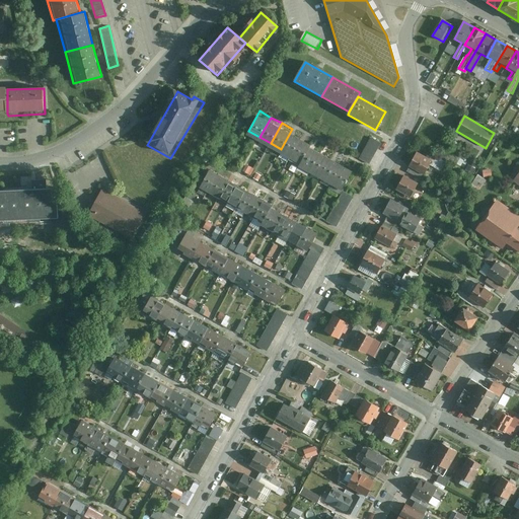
[(292,155),(303,136),(292,129),(281,149),(292,155)]
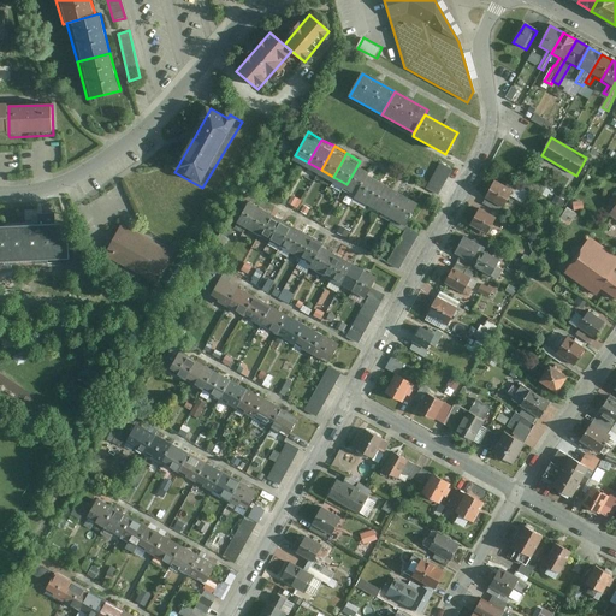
[(373,169),(360,161),(347,184),(359,190),(372,170),(373,169)]
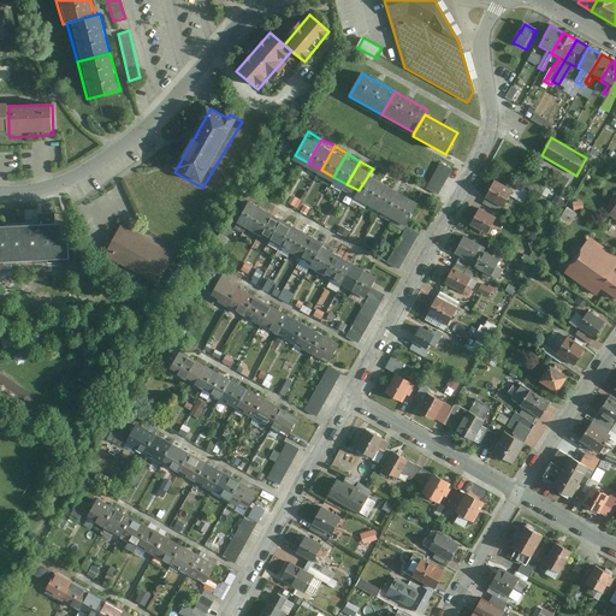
[(443,163),(428,188),(442,194),(455,169),(443,163)]
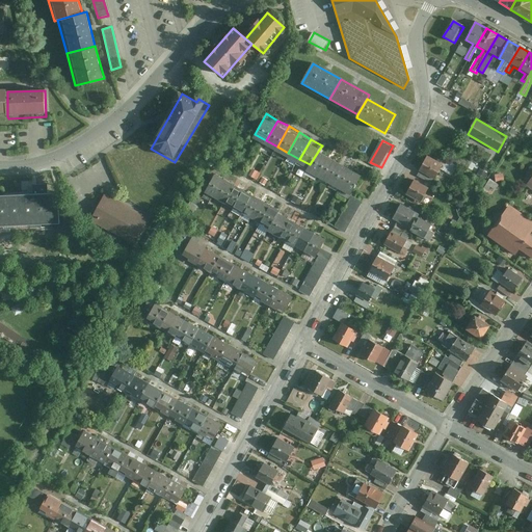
[(309,167),(319,173),(331,153),(321,147),(310,164),(309,167)]
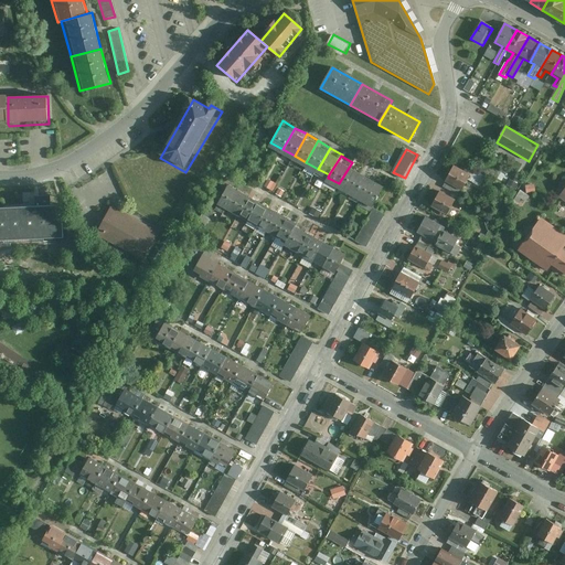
[(352,162),(339,183),(351,191),(363,169),(352,162)]
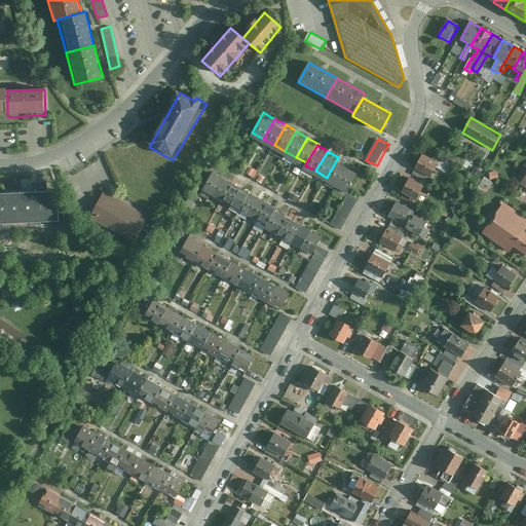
[(439,162),(422,154),(415,167),(430,177),(439,162)]
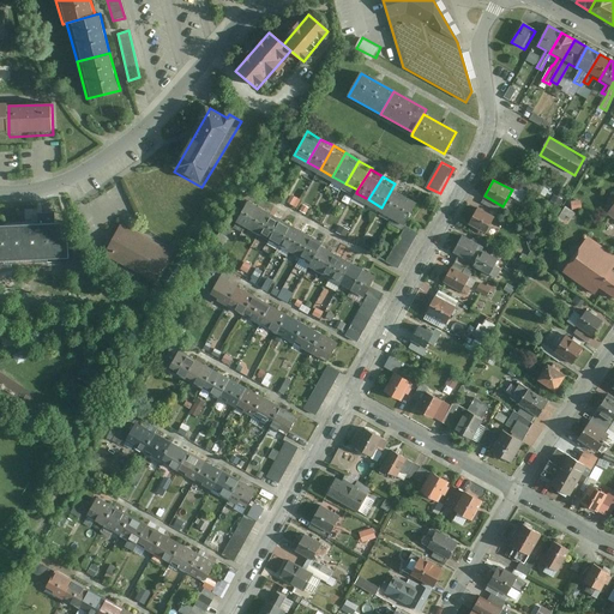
[(381,208),(395,214),(408,191),(395,184),(381,208)]
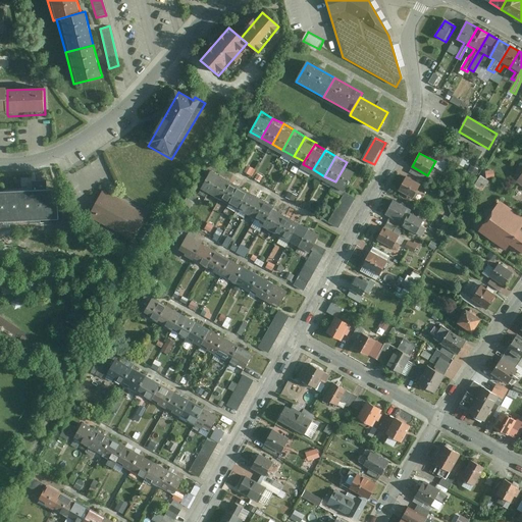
[(347,162),(335,181),(346,188),(357,168),(347,162)]
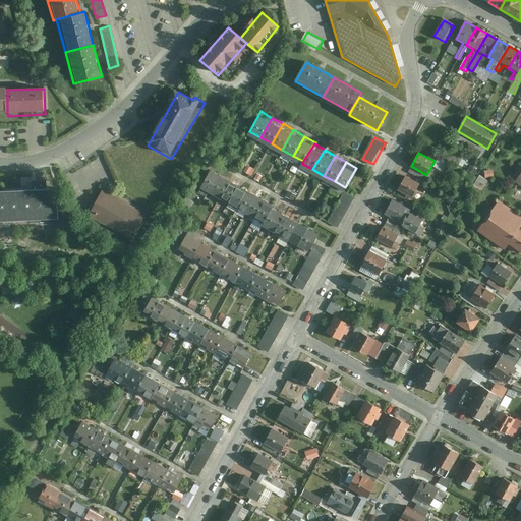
[(211,171),(198,192),(207,196),(210,190),(218,175),(211,171)]
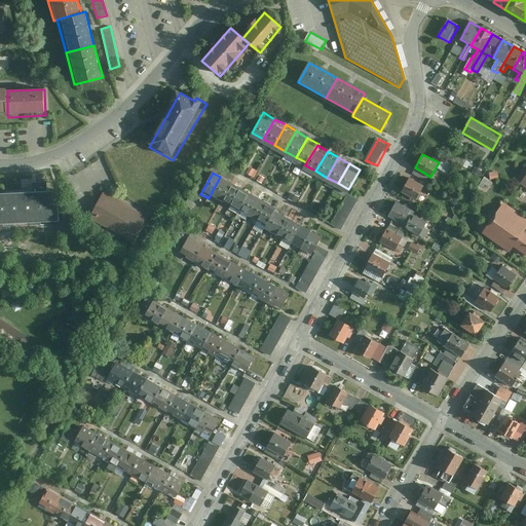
[(220,177),(212,192),(223,199),(231,183),(220,177)]
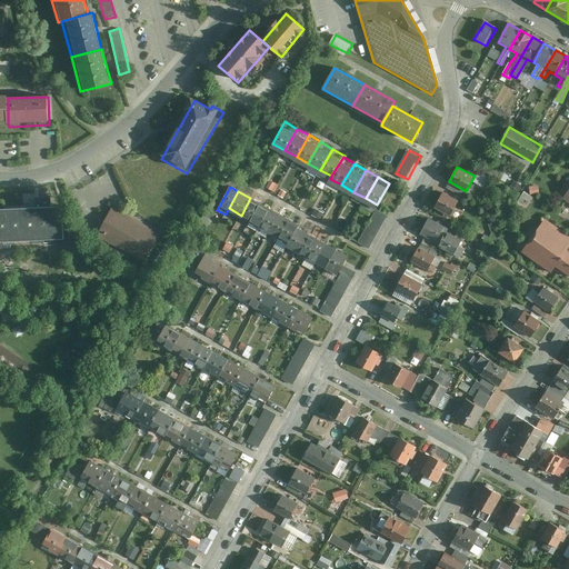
[(442,192),(435,207),(450,216),(459,201),(442,192)]
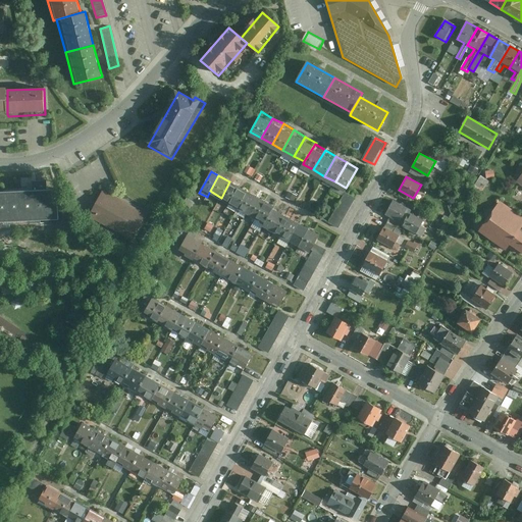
[(229,181),(221,198),(229,202),(239,187),(229,181)]
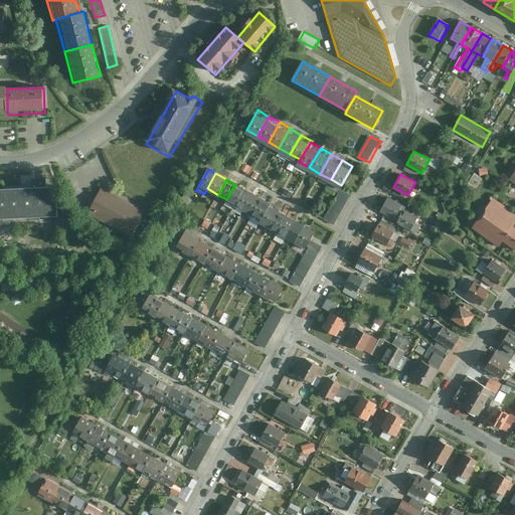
[(235,184),(226,199),(235,204),(243,189),(235,184)]
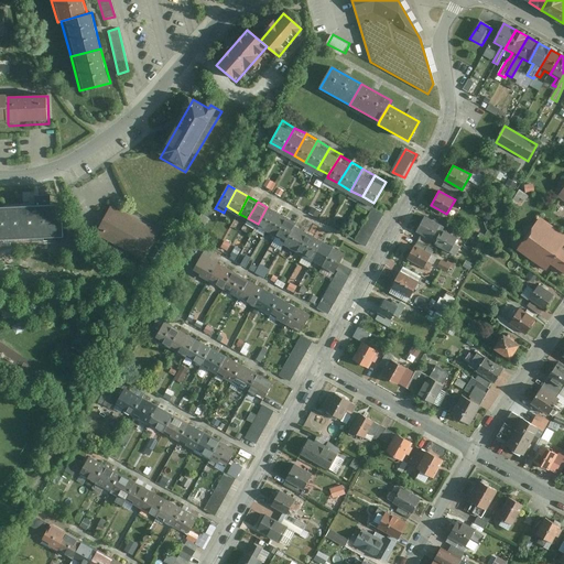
[(0,242),(65,240),(63,204),(0,206),(0,242)]
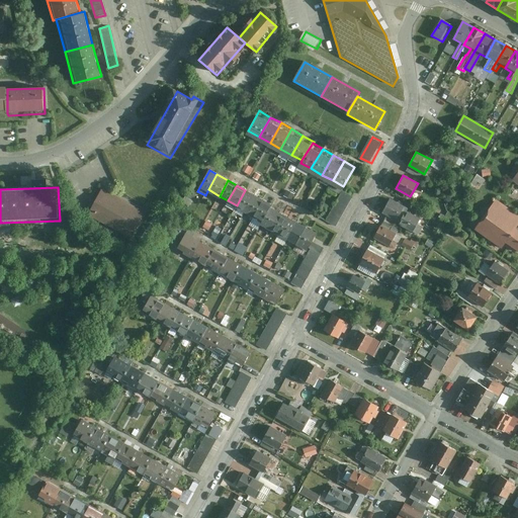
[(337,225),(354,195),(343,189),(326,219),(337,225)]
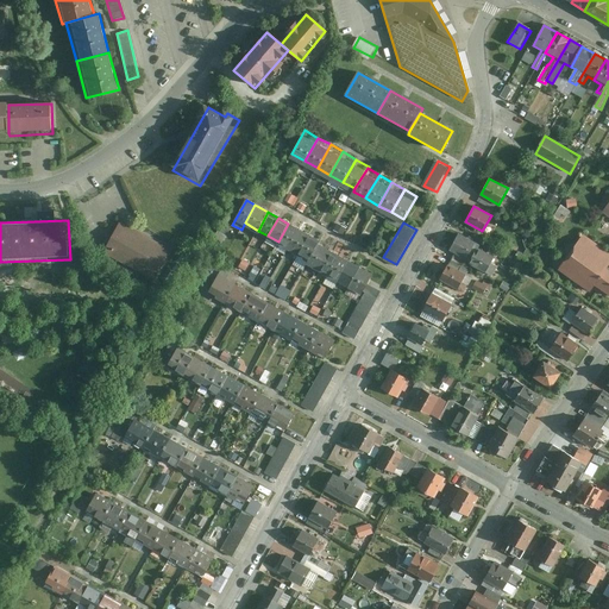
[(171,251),(120,224),(105,255),(156,281),(171,251)]
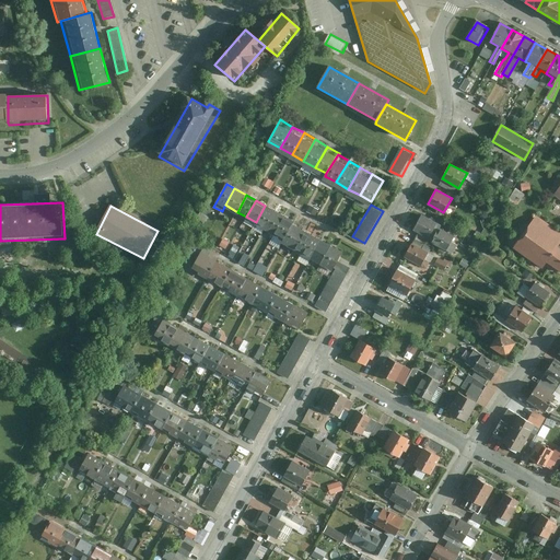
[(265,206),(256,222),(266,228),(275,211),(265,206)]
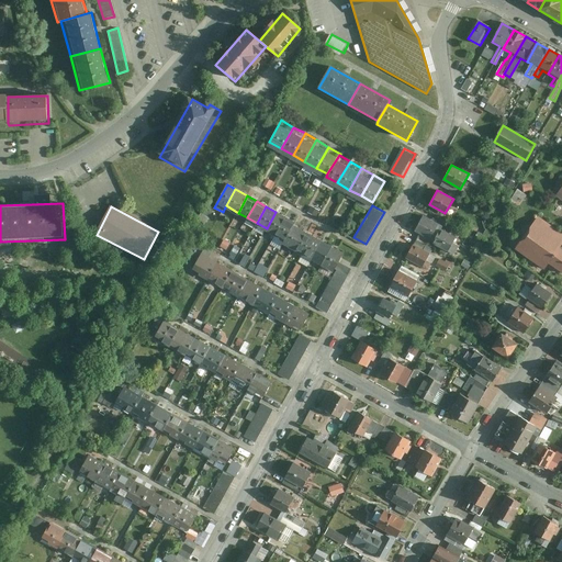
[(276,212),(267,228),(276,234),(285,217),(276,212)]
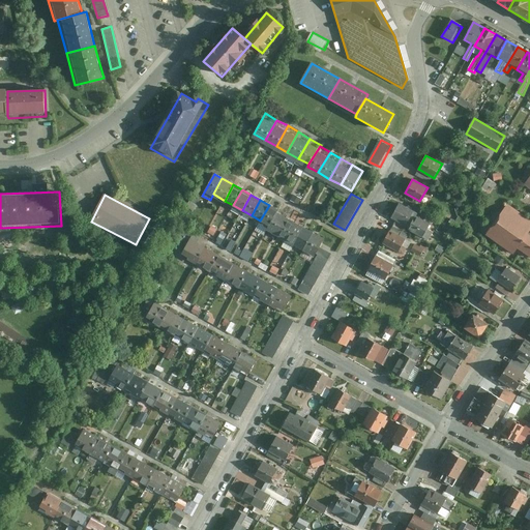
[(399,202),(391,217),(406,225),(413,209),(399,202)]
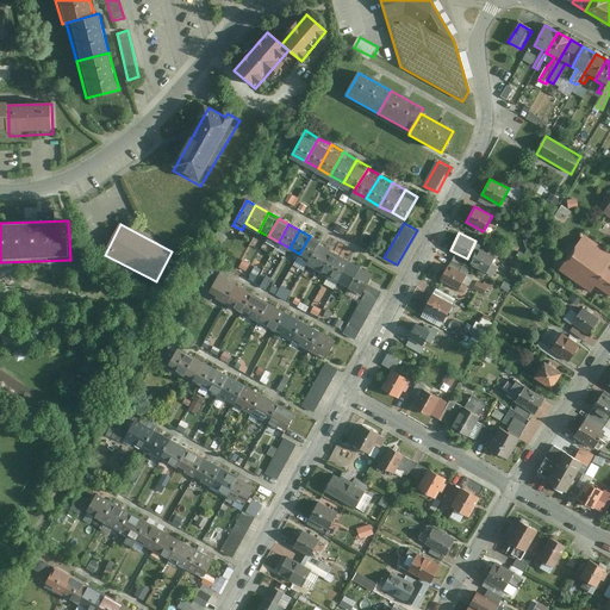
[(609,251),(584,235),(560,269),(592,292),(596,288),(609,298),(609,271),(608,269),(609,266),(609,251)]
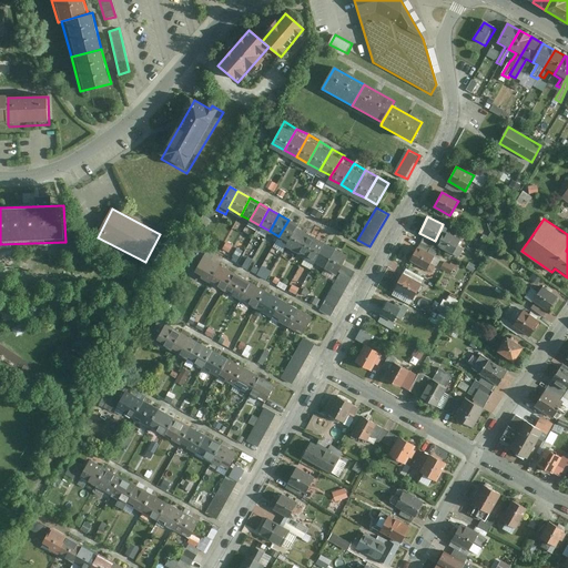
[(288,220),(279,236),(288,242),(298,224),(288,220)]
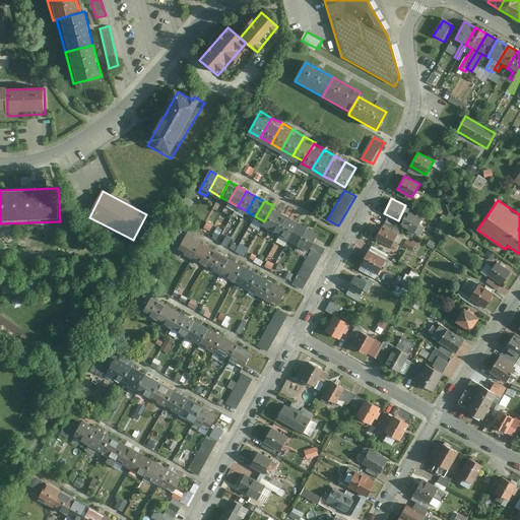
[(264,221),(263,223),(271,229),(280,213),(272,209),(273,206),(273,205),(264,221)]
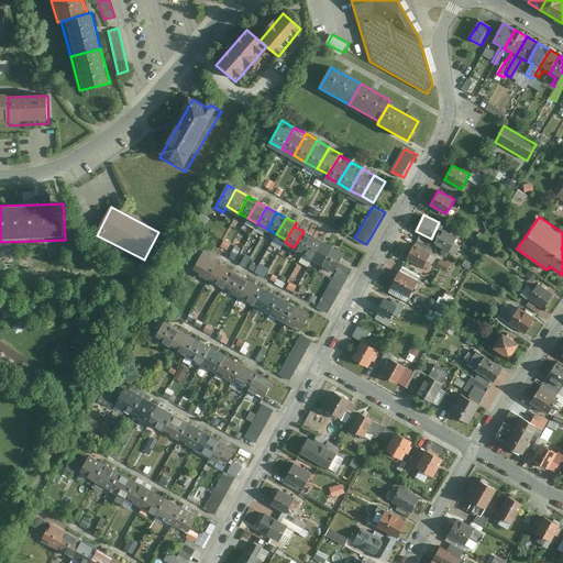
[(441,228),(433,243),(449,252),(456,236),(441,228)]
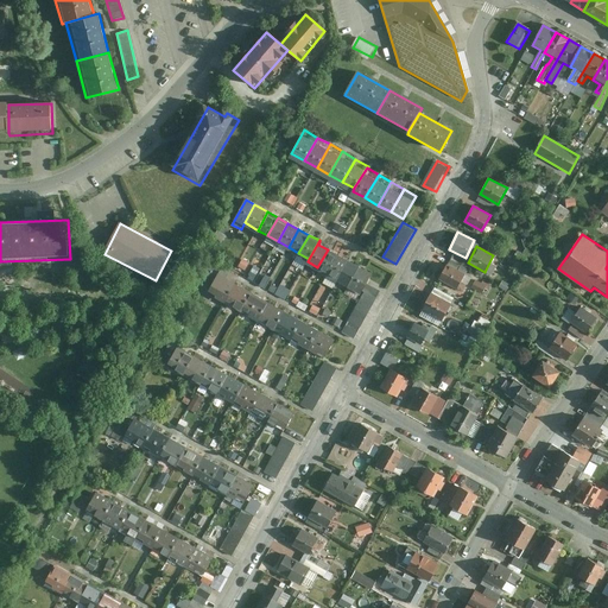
[(328,249),(317,267),(328,273),(339,255),(328,249)]
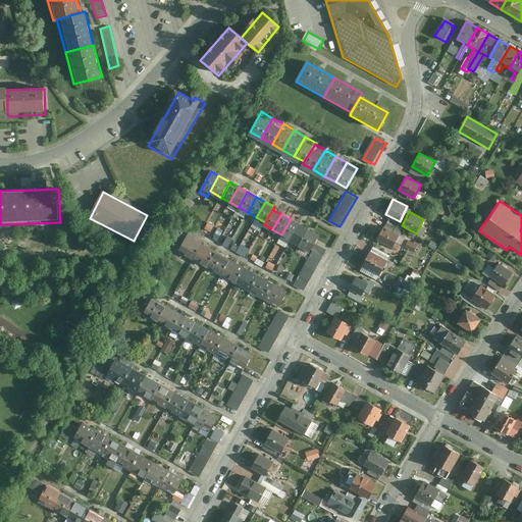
[(291,219),(281,235),(291,240),(299,224),(291,219)]
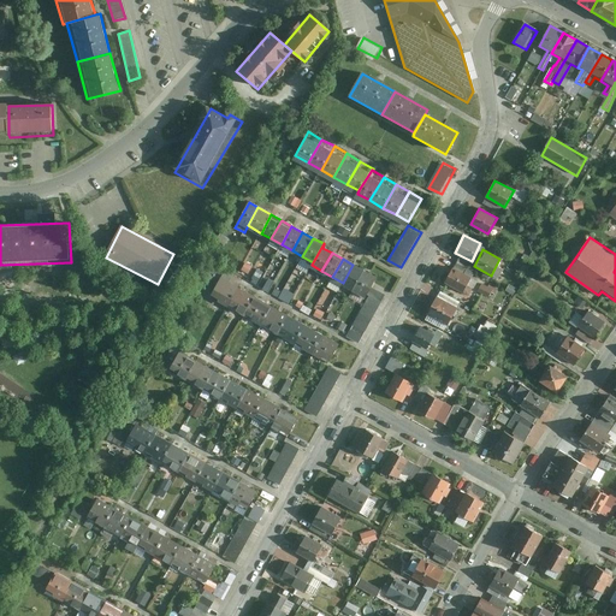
[(353,265),(343,283),(353,289),(363,271),(353,265)]
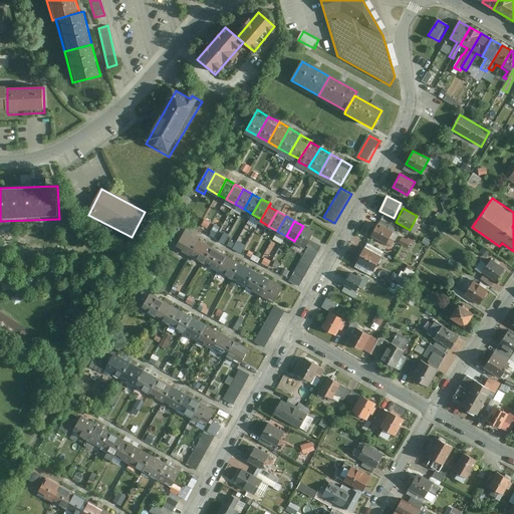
[(378,223),(371,236),(391,246),(395,239),(391,237),(394,231),(378,223)]
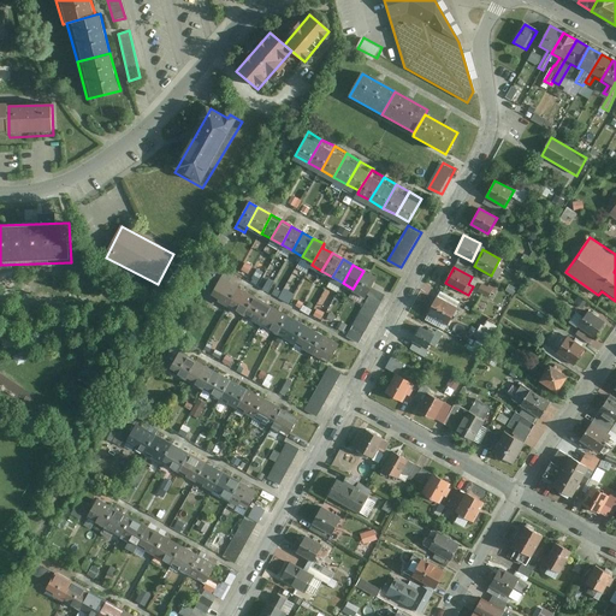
[(363,271),(353,289),(366,296),(367,295),(371,288),(377,278),(375,277),(375,278),(363,271)]
